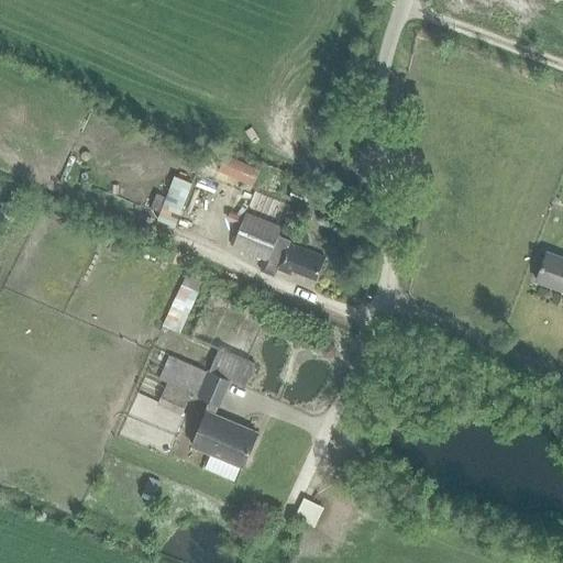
[(260,168),(224,153),(217,170),(252,186),(260,168)]
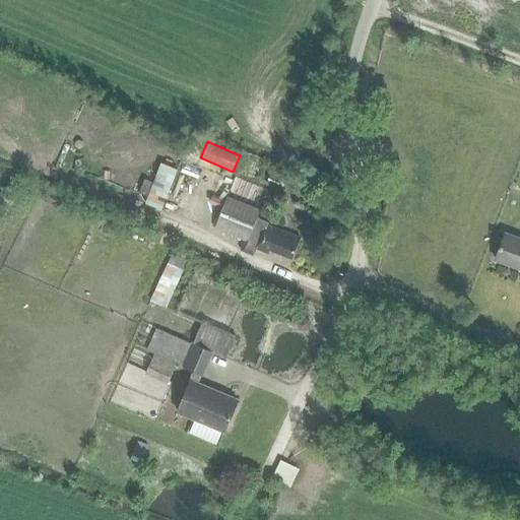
[(144,180),(139,193),(148,196),(145,203),(161,209),(178,170),(160,163),(158,168),(151,165),(147,174),(155,177),(153,183),(144,180)]
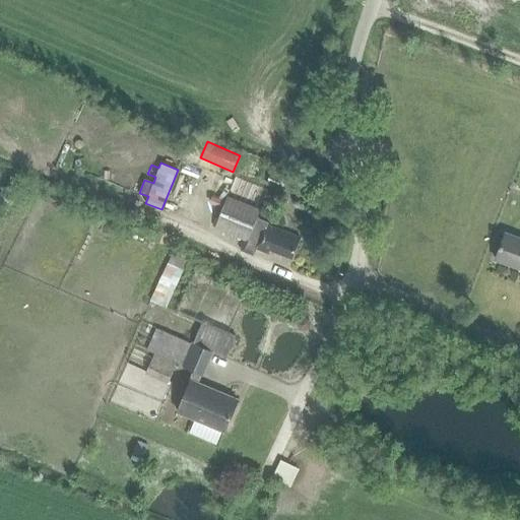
[(212,196),(209,203),(217,206),(220,199),(212,196)]
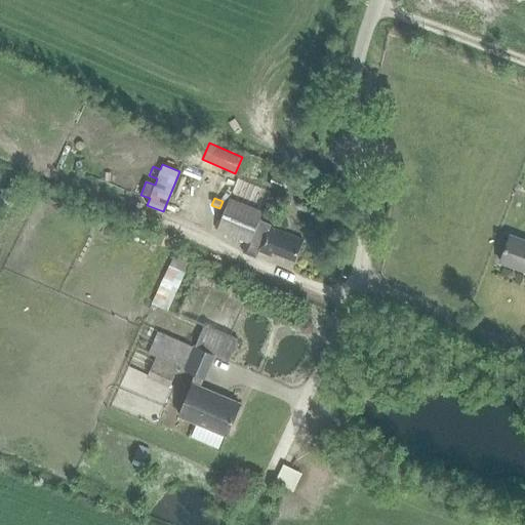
[(272,252),(293,259),(300,239),(270,228),(271,224),(258,219),(260,213),(228,200),(216,231),(249,243),(251,239),(261,243),(258,250),(271,255),(272,252)]
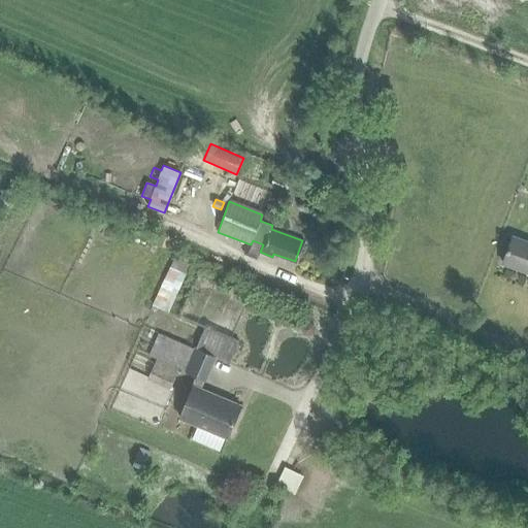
[(265,217),(274,221),(276,215),(268,210),(265,217)]
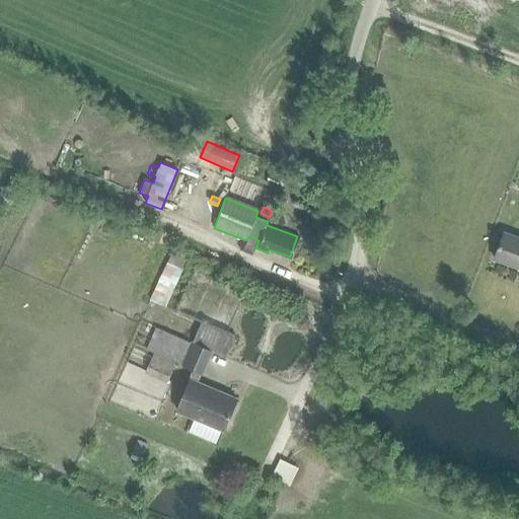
[(518,239),(504,234),(494,260),(518,269),(518,239)]
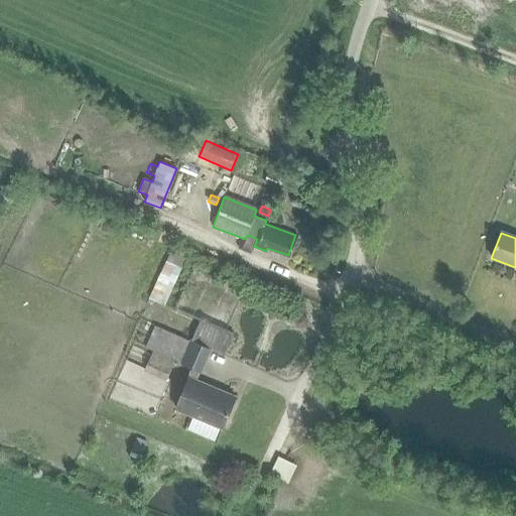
[(305,326),(307,320),(305,315),(300,313),(295,315),(293,320),(295,326),(300,328),(305,326)]
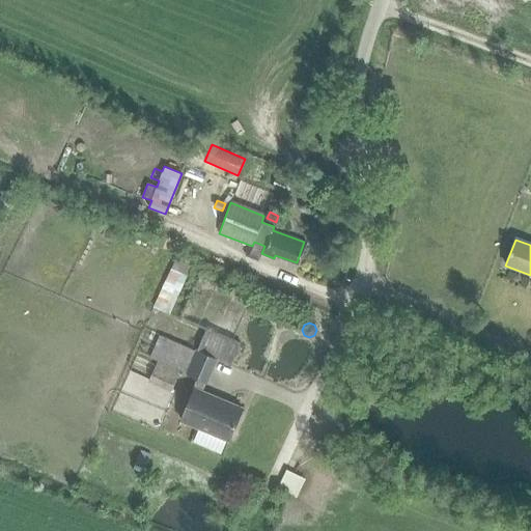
[(205,380),(207,381),(217,359),(196,351),(195,351),(159,335),(148,358),(156,361),(148,380),(171,389),(179,369),(186,372),(186,373),(197,379),(193,388),(194,389),(180,420),(229,440),(243,407),(202,389),(205,380)]
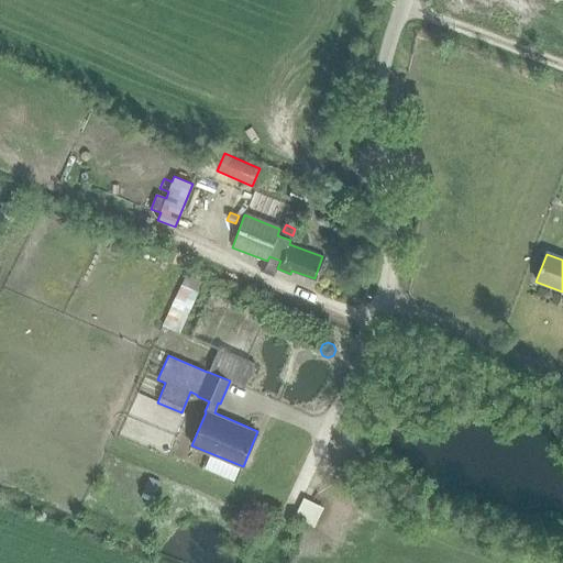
[(321,525),(330,505),(309,496),(300,515),(321,525)]
